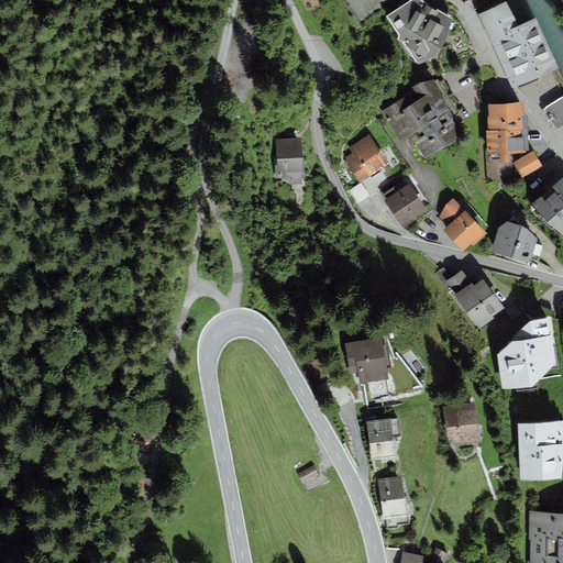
[(421,0),(409,0),(385,15),(398,35),(397,40),(401,41),(417,63),(437,55),(446,39),(452,18),(421,0)]
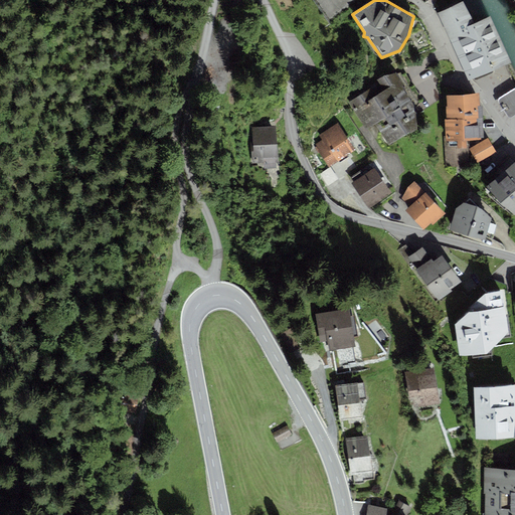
[(463,1),(438,13),(451,41),(469,32),(467,26),(474,23),(463,1)]
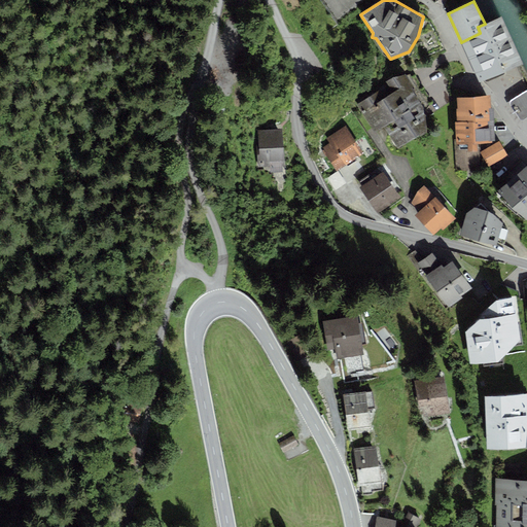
[(522,64),(501,16),(485,24),(478,27),(480,33),(461,42),(479,82),(522,64)]
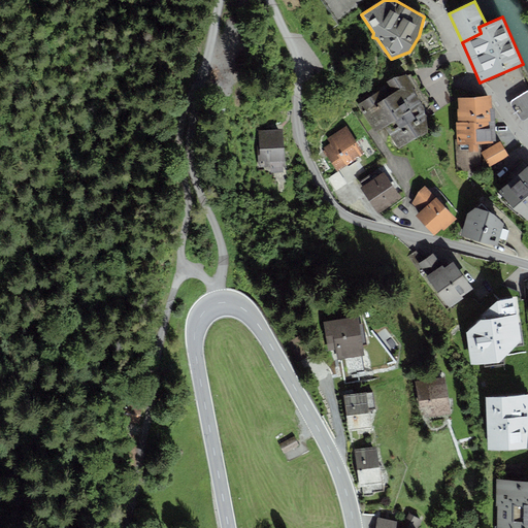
[(381,90),(358,104),(375,132),(384,127),(398,147),(427,132),(425,113),(430,106),(410,74),(407,75),(405,74),(388,81),(395,93),(385,98),(381,90)]
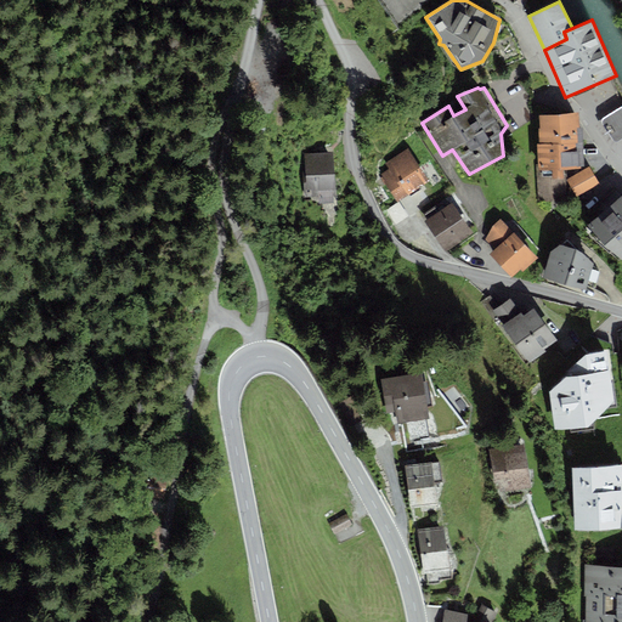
[(621,106),(601,118),(601,119),(600,122),(600,123),(601,124),(611,141),(614,141),(615,142),(616,142),(618,141),(621,139),(621,106)]
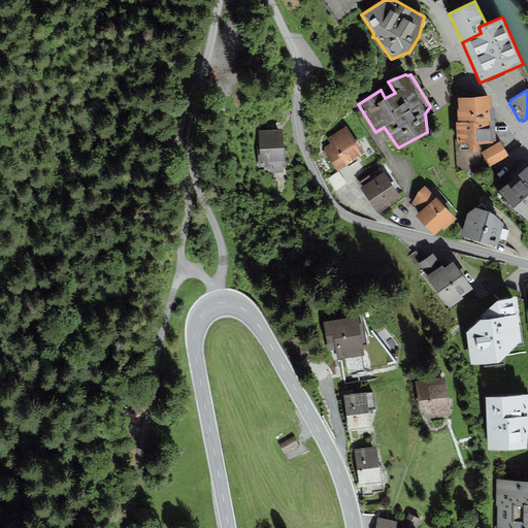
[(491,96),(457,98),(458,108),(457,108),(458,122),(494,120),(494,108),(492,108),(491,96)]
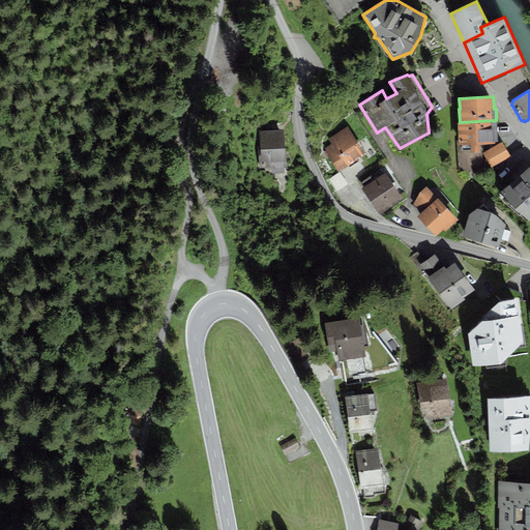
[(496,120),(460,122),(458,122),(459,145),(457,146),(458,171),(482,170),(481,144),(495,144),(495,142),(498,142),(496,120)]
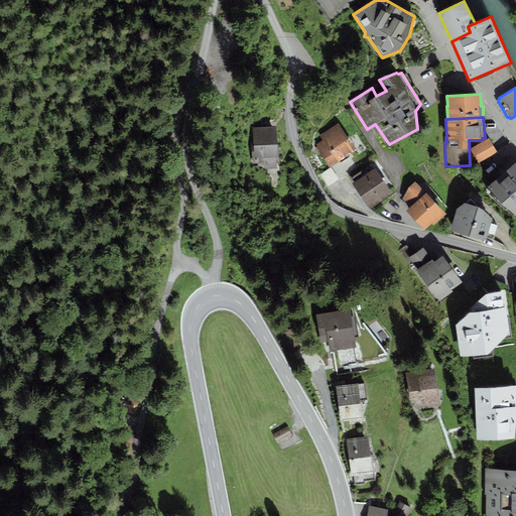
[(315,144),(330,166),(356,150),(338,123),(318,135),(321,140),(315,144)]
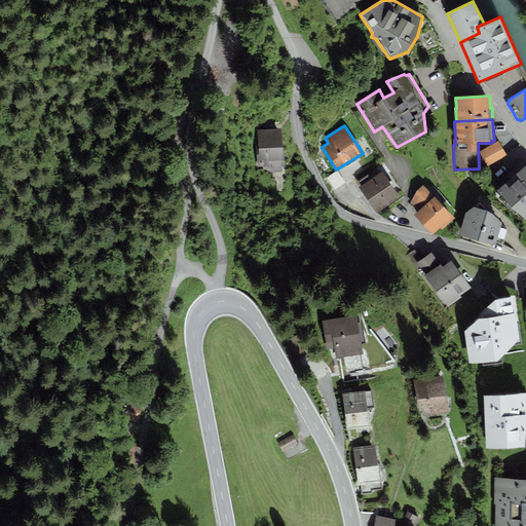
[(282,128),(257,130),(259,143),(256,144),(258,167),(269,166),(269,173),(283,172),(282,165),(285,165),(282,128)]
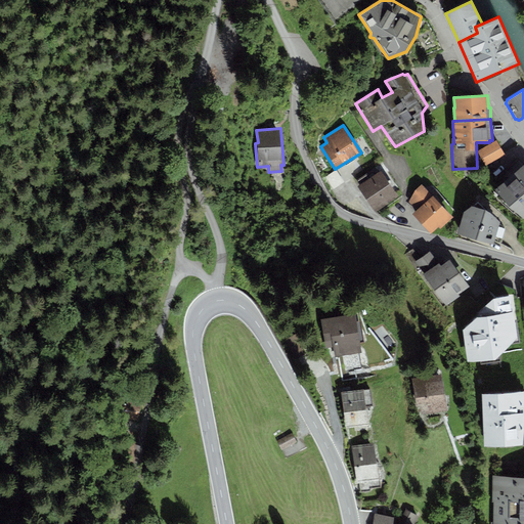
[(496,140),(477,151),(486,166),(505,155),(496,140)]
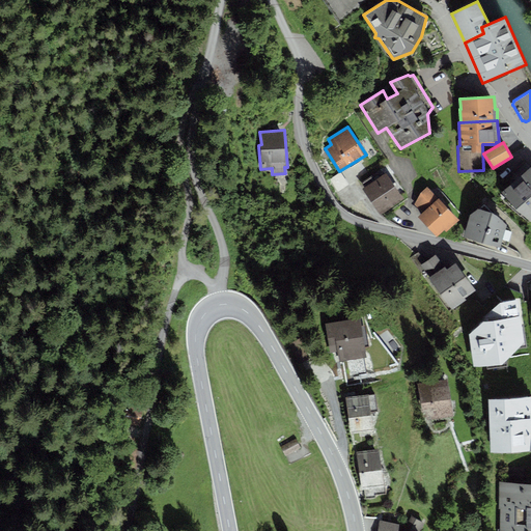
[(530,167),(501,192),(515,208),(530,222),(530,167)]
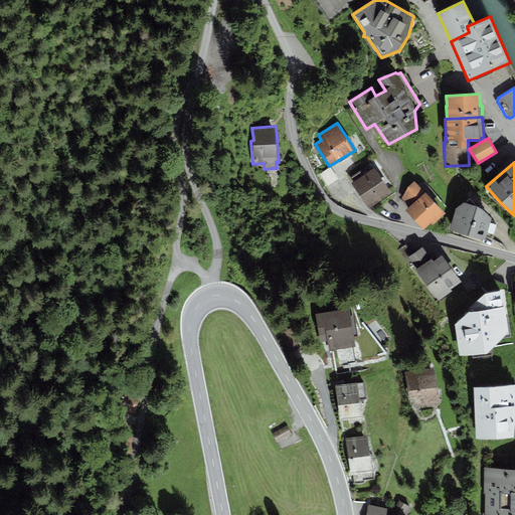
[(354,181),(351,183),(369,209),(391,194),(373,168),(371,169),(369,165),(351,177),(354,181)]
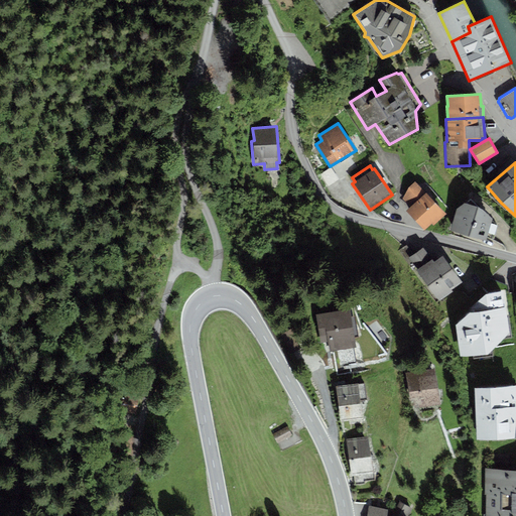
[(408,187),(402,199),(410,207),(405,211),(424,231),(431,224),(433,227),(446,214),(426,191),(425,191),(415,180),(408,187)]
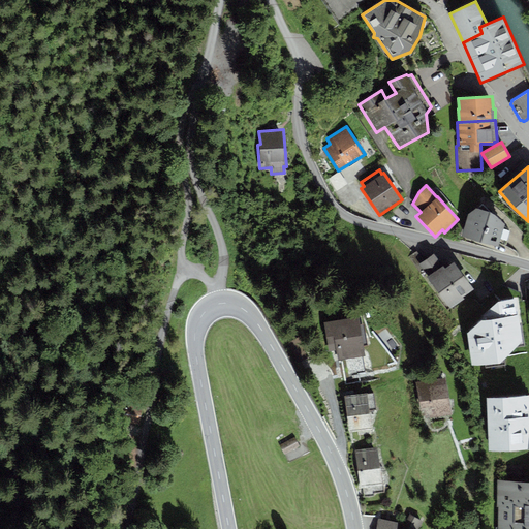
[(468,214),(462,236),(498,246),(504,224),(495,214),(476,208),(468,214)]
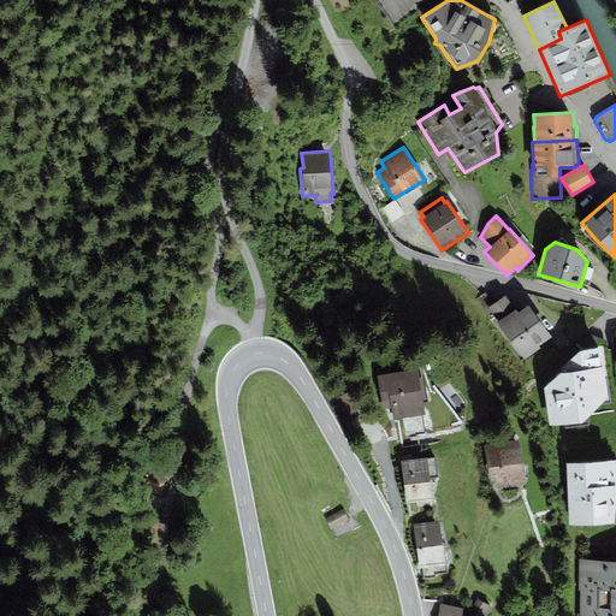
[(487,308),(493,303),(485,292),(475,298),(485,314),(490,311),(487,308)]
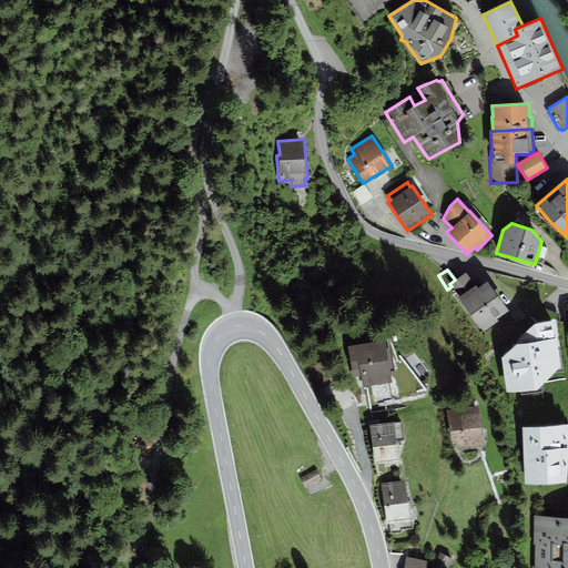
[(478,286),(466,271),(455,280),(449,284),(452,286),(459,296),(458,297),(483,331),(510,311),(487,280),(478,286)]
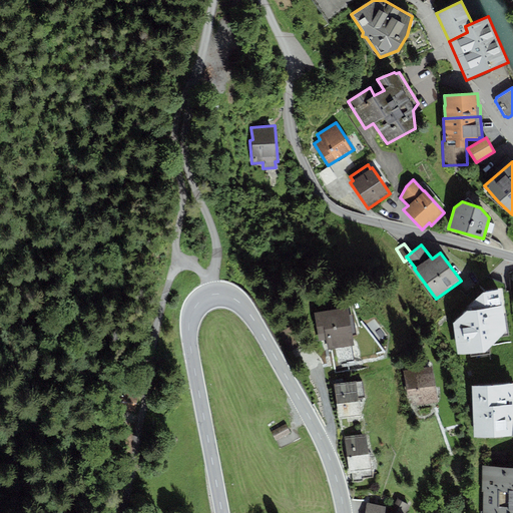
[(482,292),(453,323),(458,355),(491,350),(490,343),(495,342),(494,340),(503,338),(503,335),(508,334),(501,289),(482,292)]
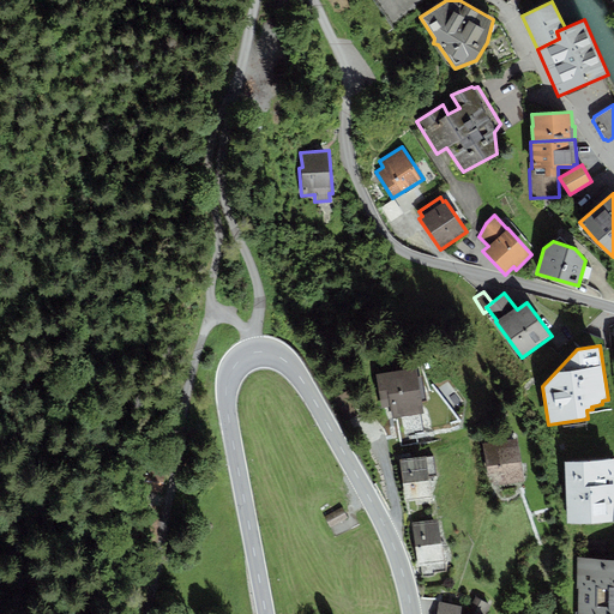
[(416,368),(375,374),(381,407),(389,405),(391,420),(423,414),(416,368)]
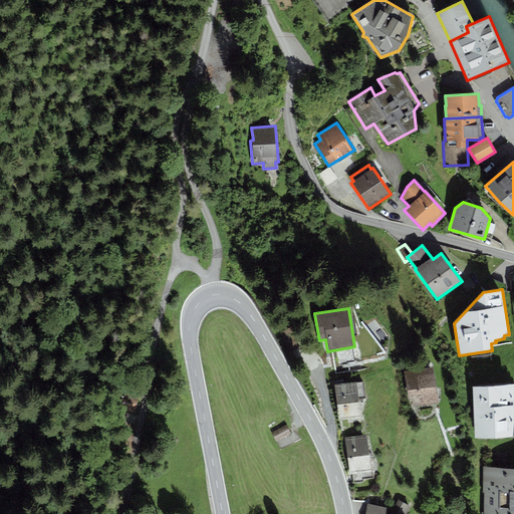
[(288,328),(279,332),(287,349),(296,345),(288,328)]
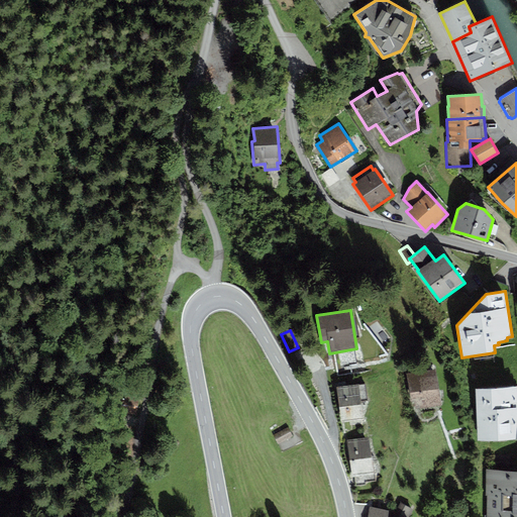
[(435,369),(406,374),(411,401),(414,401),(415,408),(440,405),(435,369)]
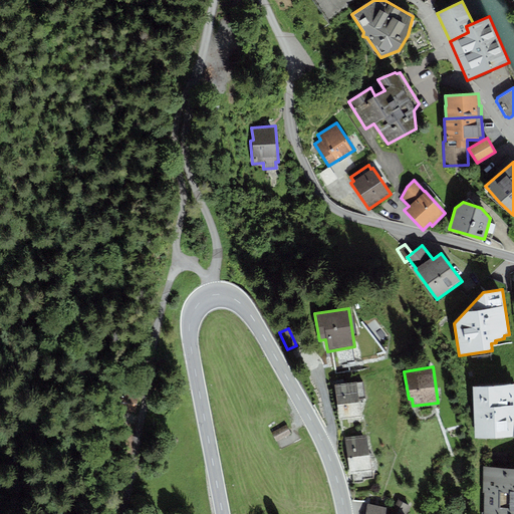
[(336,384),(333,384),(338,422),(346,421),(347,424),(361,422),(358,400),(365,399),(363,381),(356,382),(356,381),(343,383),(343,379),(335,380),(336,384)]
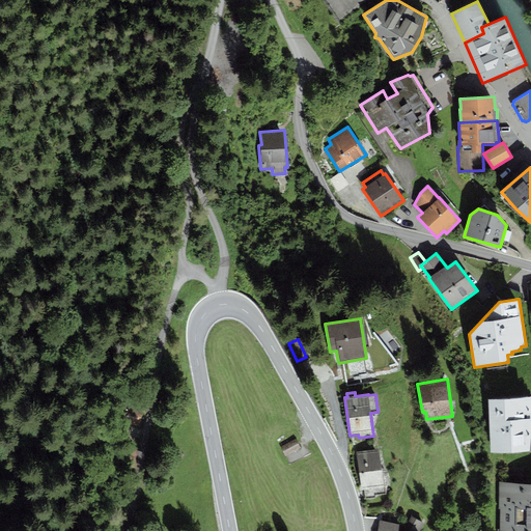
[(530,416),(530,397),(487,399),(490,452),(530,450),(530,437),(530,416)]
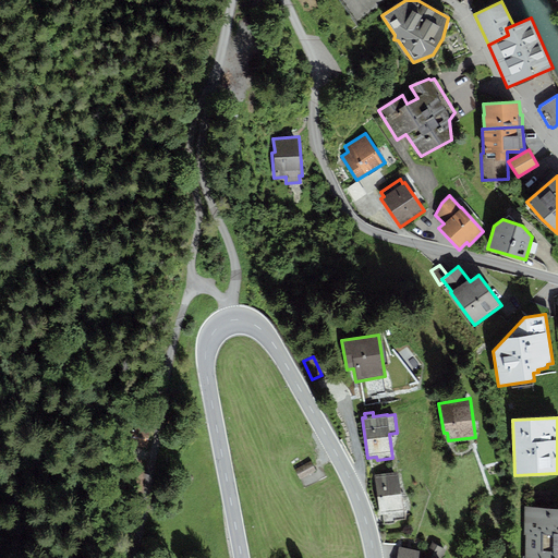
[(311,461),(294,470),(300,480),(316,471),(311,461)]
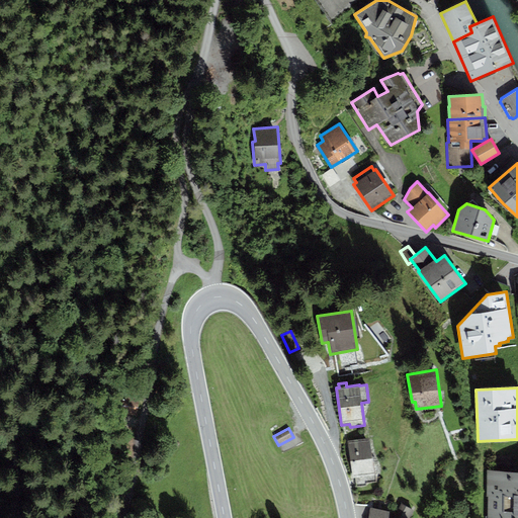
[(370,438),(347,441),(353,479),(375,476),(370,438)]
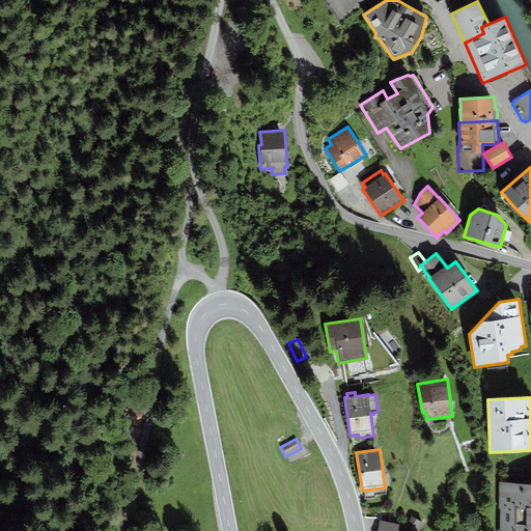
[(501,509),(500,530),(530,530),(530,483),(500,482),(499,509),(501,509)]
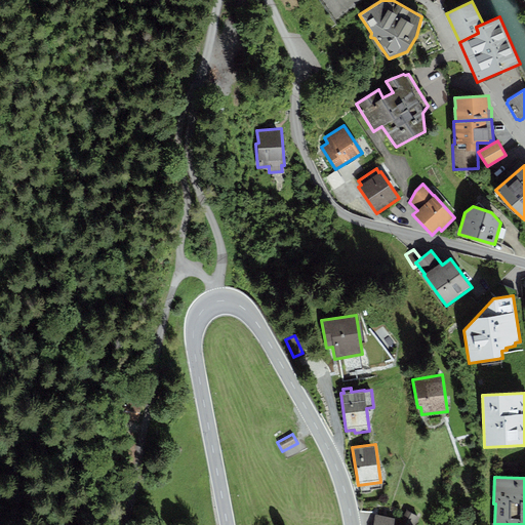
[(394,524),(395,518),(375,515),(373,524),(414,524),(418,518),(406,511),(399,524),(394,524)]
